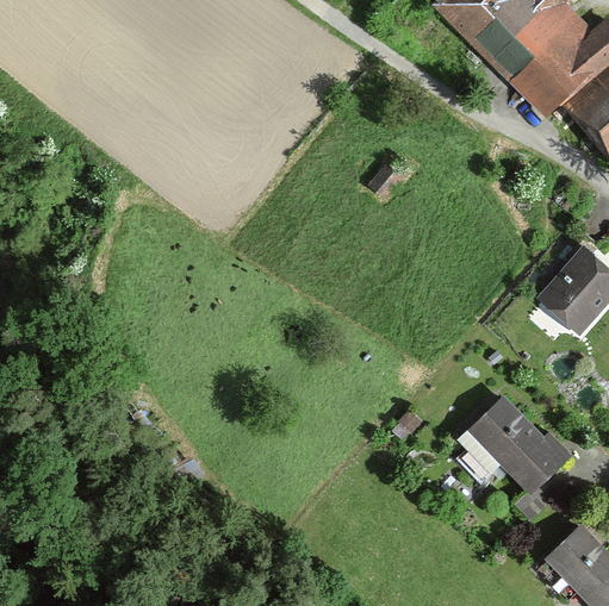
[(608,152),(608,16),(608,14),(592,30),(564,0),(435,0),(433,2),(542,122),(563,102),(608,152)]
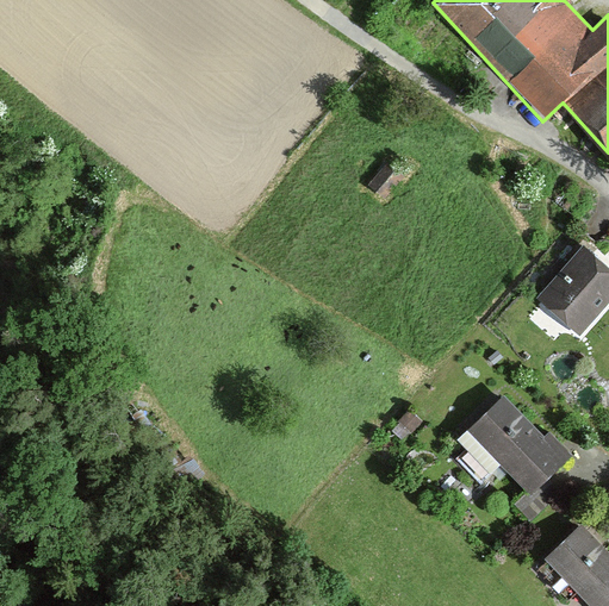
[(402,174),(384,160),(366,181),(384,195),(402,174)]
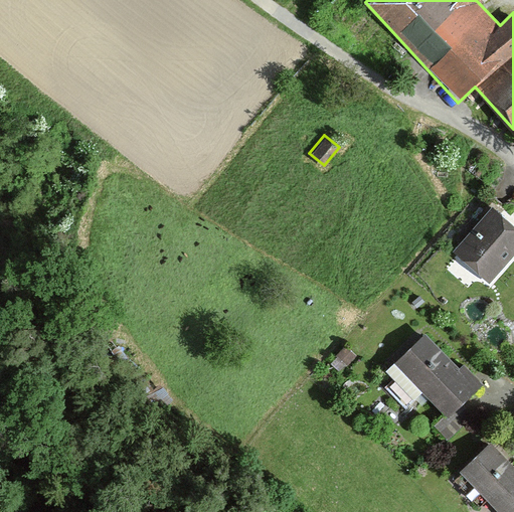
[(513,254),(513,225),(492,206),(453,249),(489,283),(513,254)]
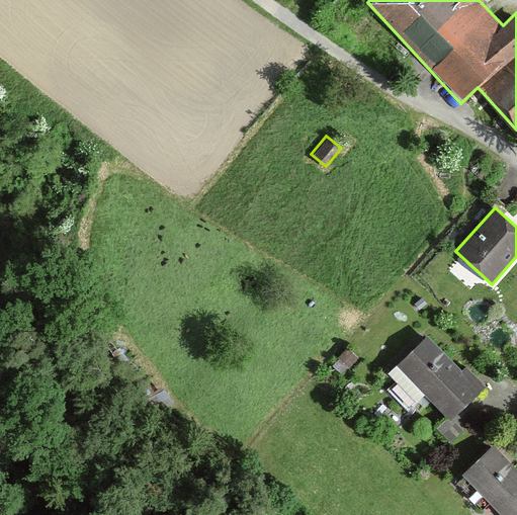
[(396,365),(452,421),(485,389),(428,333),(396,365)]
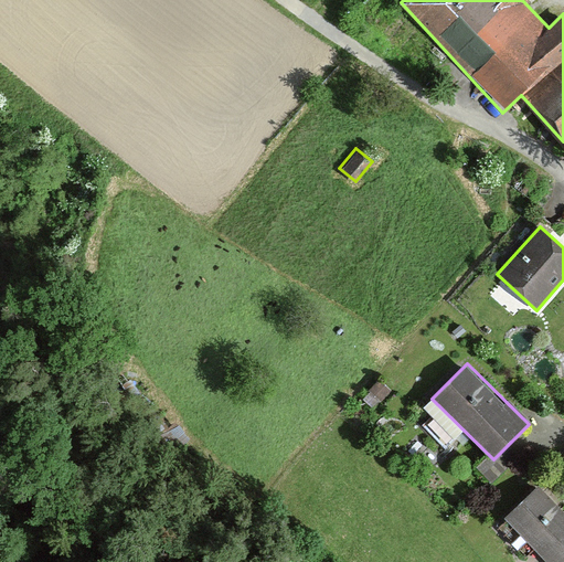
[(506,517),(551,561),(563,561),(563,509),(539,485),(506,517)]
